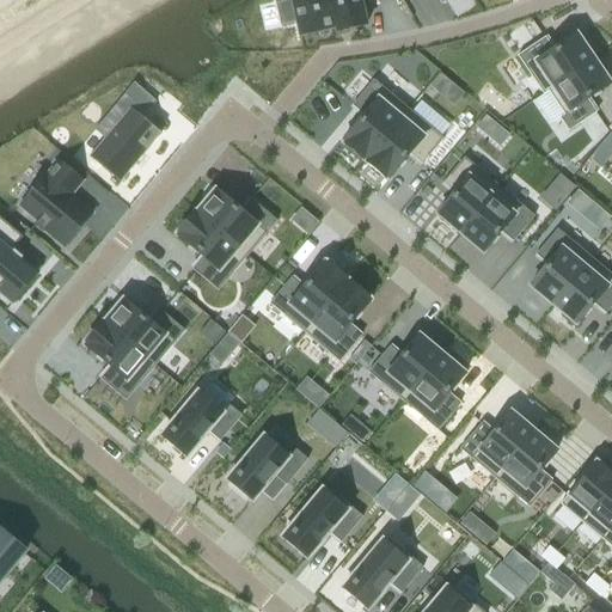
[(291,0),(292,0),(276,4),(281,25),(297,22),(300,36),(335,29),(336,32),(366,26),(360,2),(372,0),(291,0)]
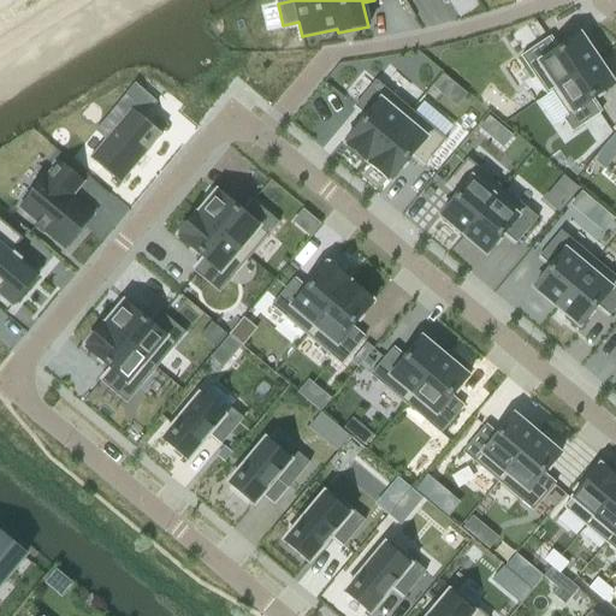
[(548,37),(520,57),(546,95),(551,93),(551,92),(597,60),(580,35),(556,51),(548,37)]
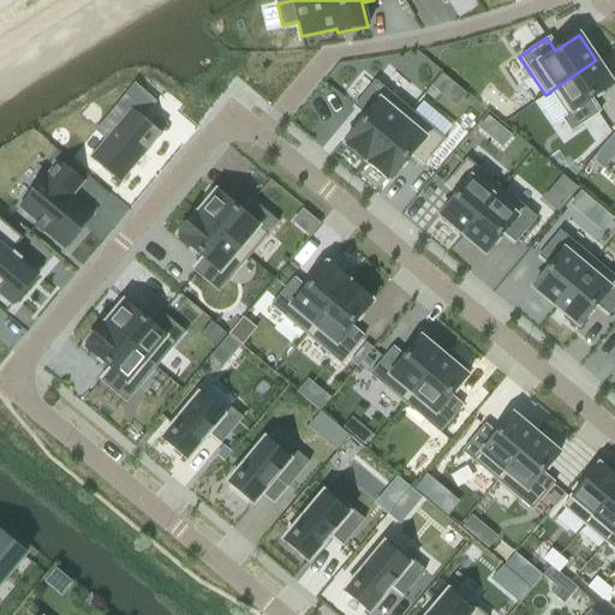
[(596,60),(550,91),(550,93),(566,115),(561,119),(571,132),(598,113),(590,101),(613,85),(596,60)]
